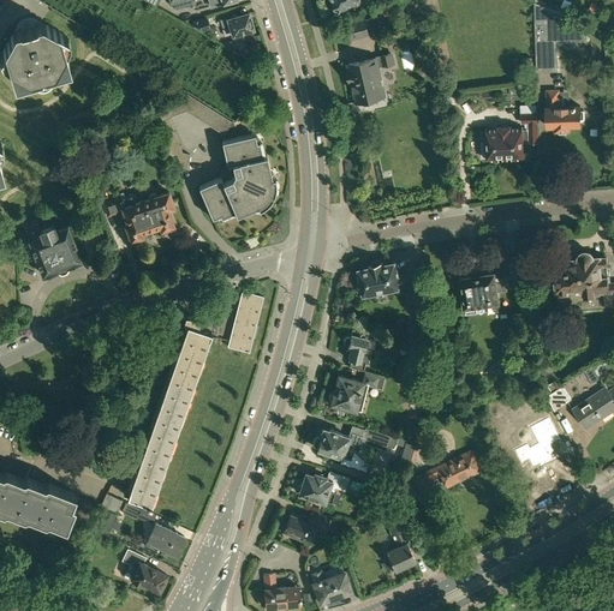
[(195,9),(191,0),(144,0),(144,1),(158,9),(162,0),(170,0),(173,10),(176,9),(177,13),(195,9)]
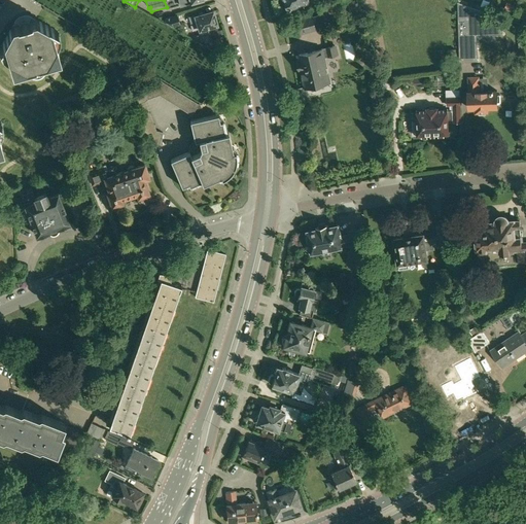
[(179,0),(182,8),(187,7),(191,6),(205,3),(205,1),(206,1),(207,0),(179,0)]
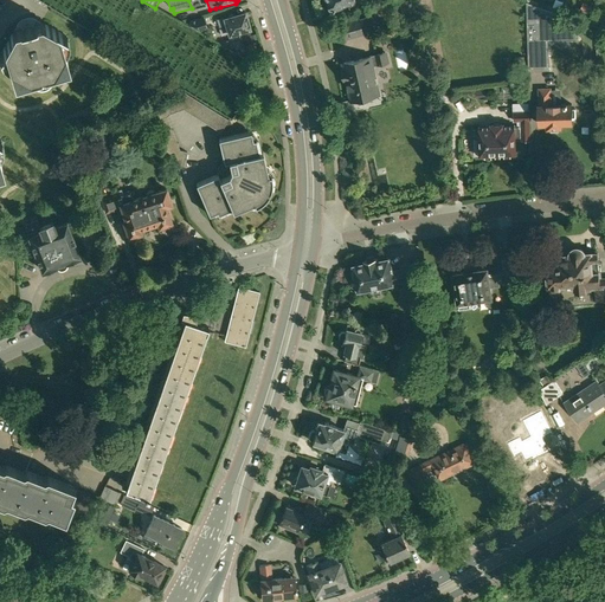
[(328,0),(330,4),(328,5),(327,8),(328,12),(330,13),(333,12),(334,13),(343,10),(345,8),(349,6),(353,7),(356,5),(358,1),(356,0),(328,0)]
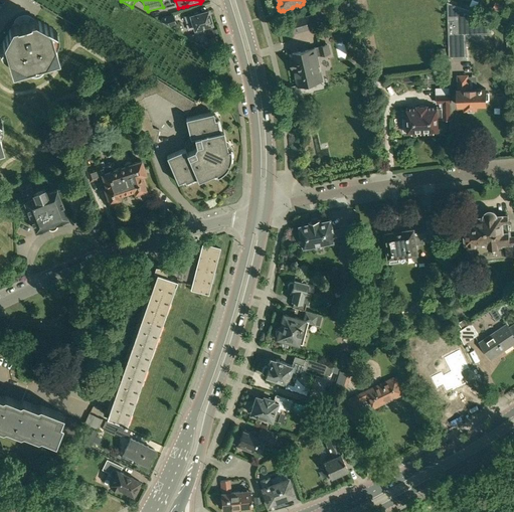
[(350,3),(342,5),(345,15),(352,13),(350,3)]
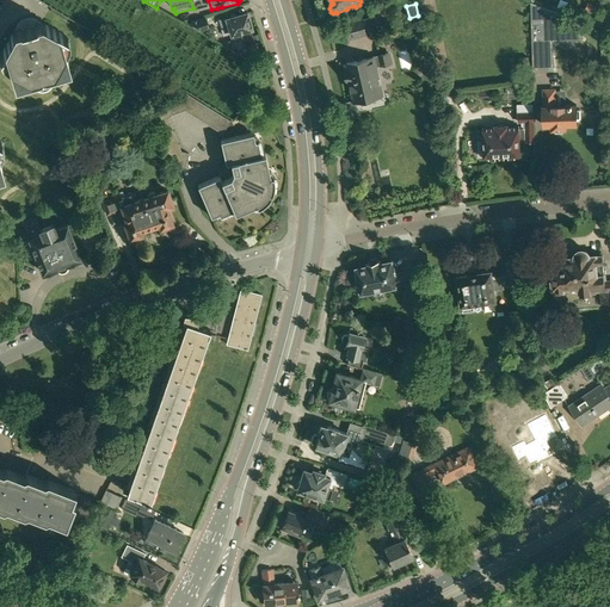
[(398,5),(377,11),(381,22),(401,16),(398,5)]
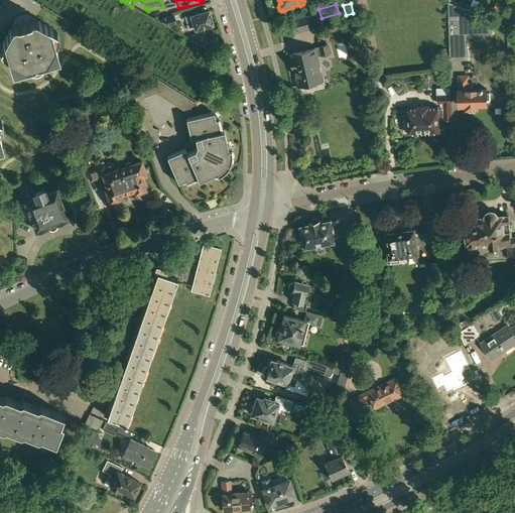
[(491,19),(462,10),(448,5),(449,23),(451,62),(468,62),(467,35),(491,34),(491,19)]
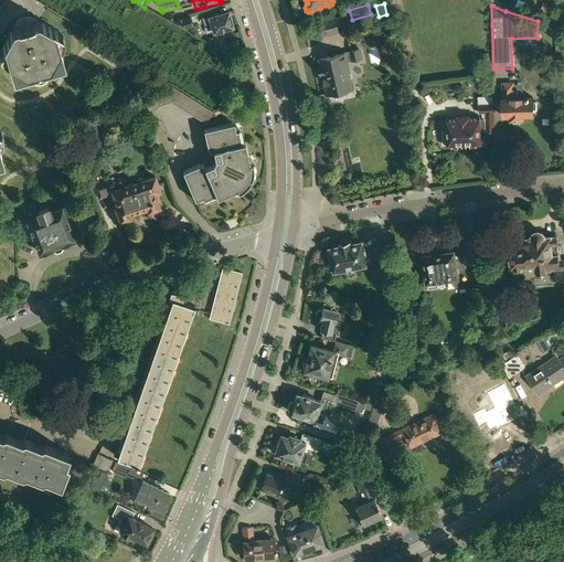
[(217,17),(203,21),(205,29),(212,27),(216,42),(226,39),(224,33),(234,30),(233,29),(235,29),(233,22),(232,22),(230,16),(219,19),(217,17)]
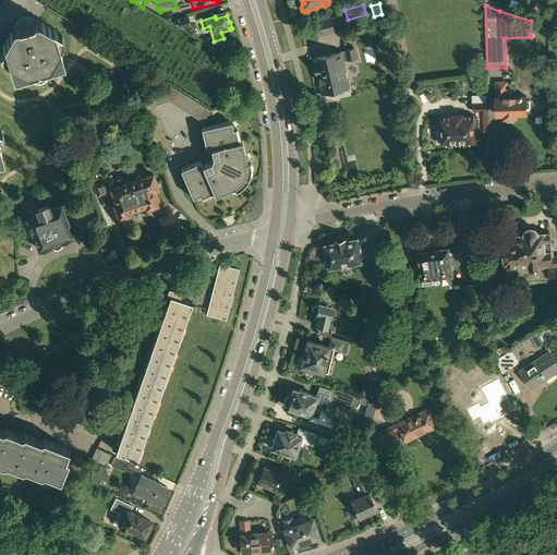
[(321,38),(335,34),(344,32),(340,19),(329,22),(328,20),(318,22),(319,24),(317,25),(319,33),(321,38)]
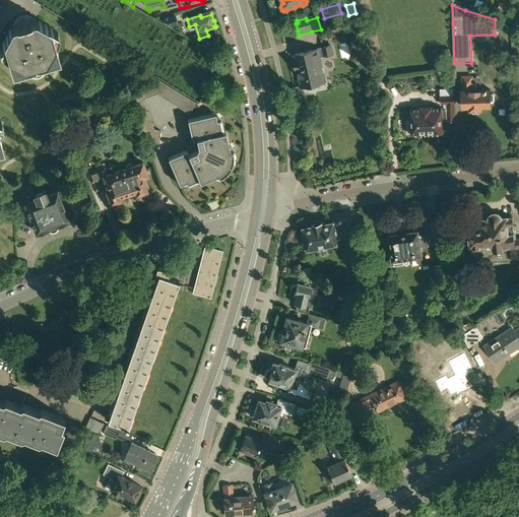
[(46,64),(54,61),(58,54),(55,43),(53,36),(54,34),(57,35),(58,34),(37,22),(36,22),(30,19),(28,18),(25,18),(20,19),(17,21),(16,23),(13,29),(1,51),(2,51),(3,48),(6,50),(8,57),(11,68),(12,68),(12,67),(19,71),(19,72),(27,69),(29,71),(30,70),(29,70),(30,68),(42,65),(44,66),(45,67),(46,64)]
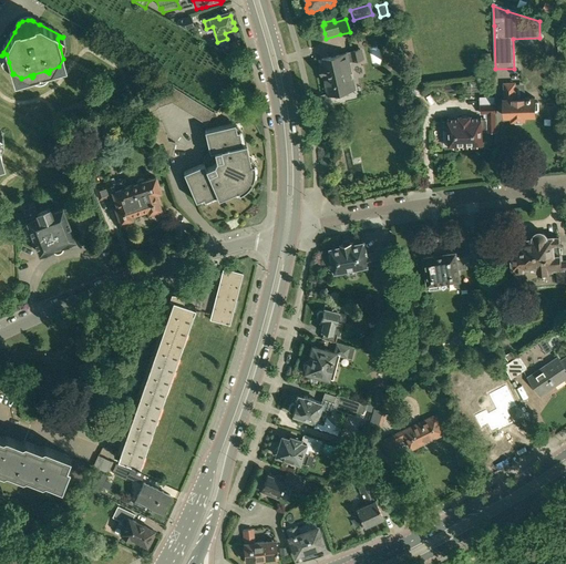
[(187,32),(195,30),(192,20),(185,22),(185,21),(178,23),(179,27),(187,32)]
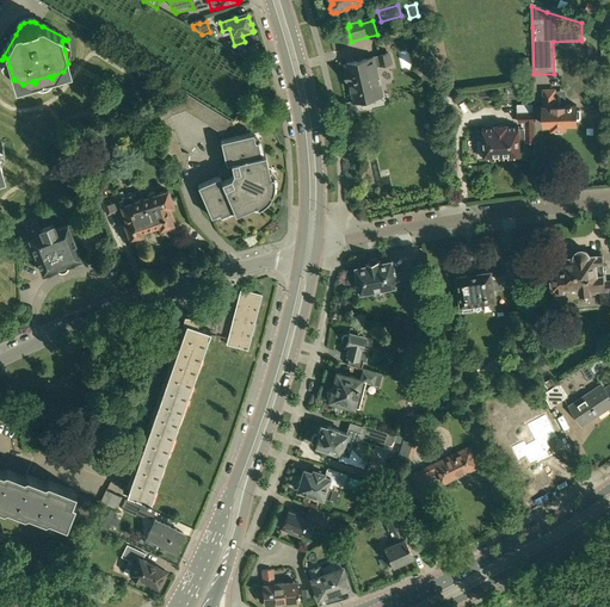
[(350,72),(346,73),(349,84),(352,84),(357,103),(357,104),(361,103),(382,98),(381,88),(382,86),(381,82),(380,81),(376,69),(392,66),(389,56),(381,59),(381,60),(375,61),(349,67),(350,72)]
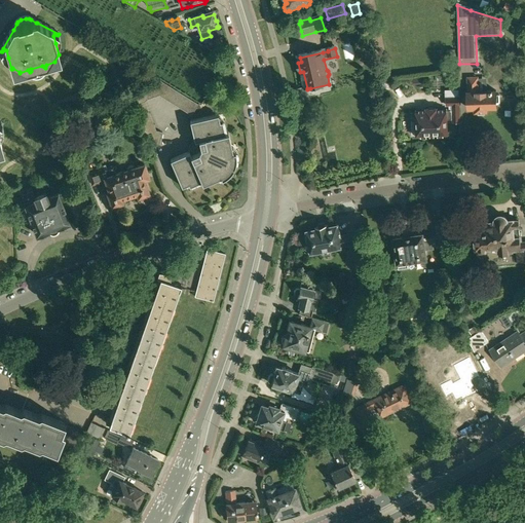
[(487,80),(479,81),(479,79),(473,79),(473,83),(469,83),(470,111),(476,111),(476,114),(477,114),(477,115),(480,118),(484,117),(487,115),(487,114),(488,114),(488,110),(497,110),(497,106),(500,106),(499,98),(497,98),(496,94),(488,94),(487,80)]
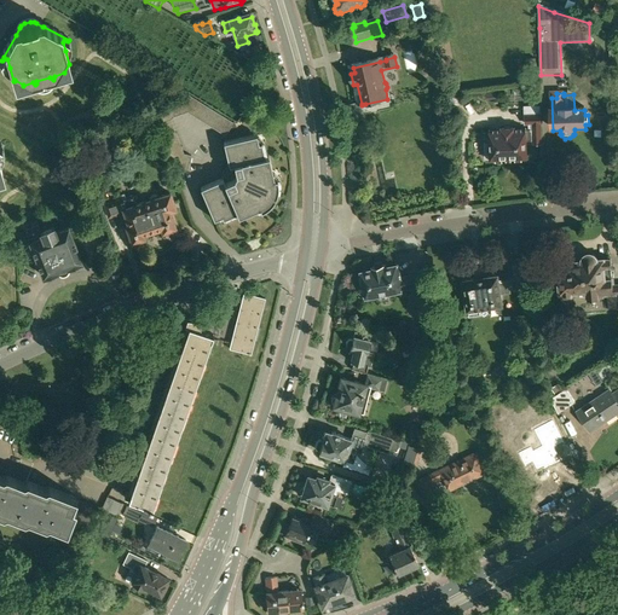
[(185,157),(172,122),(174,121),(189,116),(226,139),(236,125),(191,98),(150,112),(177,178),(189,173),(192,160),(185,157)]
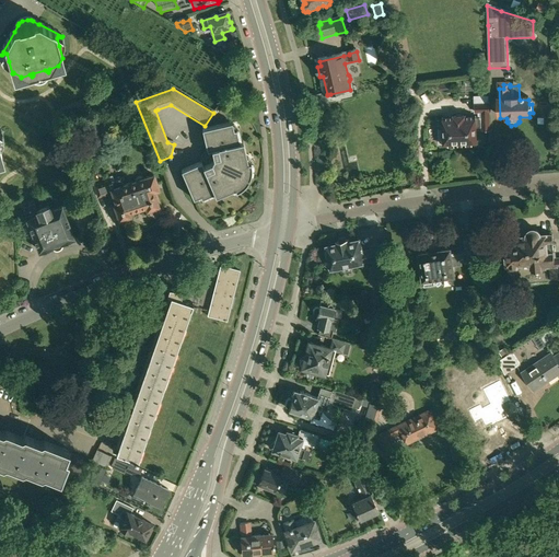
[(473,146),(477,144),(476,130),(482,130),(482,132),(491,132),(490,106),(476,106),(476,115),(480,115),(480,120),(466,120),(466,119),(454,119),(454,122),(439,122),(439,131),(441,131),(441,132),(444,132),(444,135),(445,136),(445,146),(449,146),(450,148),(454,148),(455,146),(467,146),(468,147),(472,147),(473,146)]
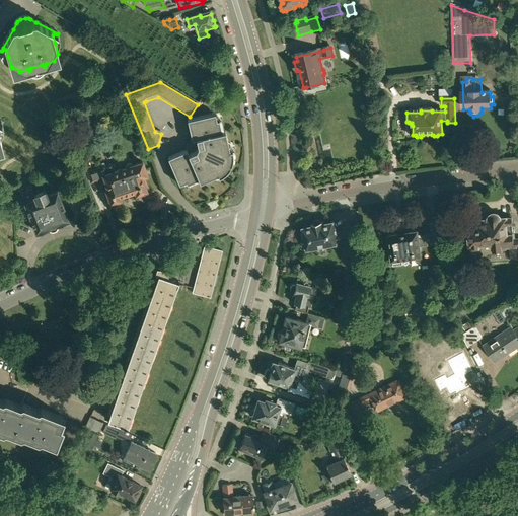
[(226,148),(229,147),(226,134),(223,135),(220,123),(215,124),(213,118),(216,118),(216,116),(190,122),(189,125),(194,145),(191,152),(170,160),(169,162),(180,188),(181,187),(180,183),(186,181),(188,187),(200,181),(201,185),(213,179),(212,176),(217,174),(220,179),(222,178),(226,175),(229,171),(231,169),(232,167),(233,165),(233,160),(234,159),(233,155),(233,152),(228,154),(226,148)]
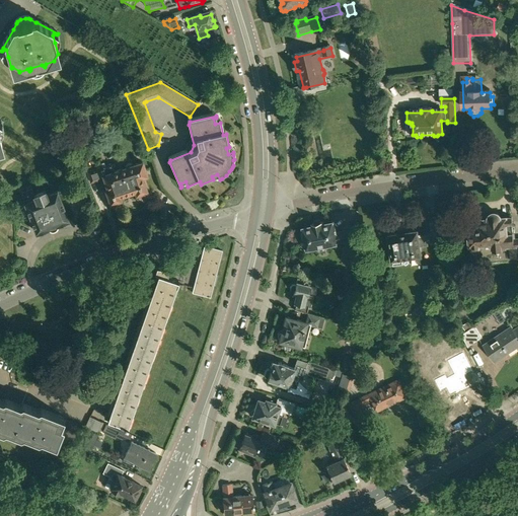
[(127,170),(120,173),(116,174),(113,167),(88,175),(92,186),(105,181),(108,191),(106,192),(107,195),(105,196),(108,205),(111,204),(112,207),(122,203),(121,200),(129,198),(137,195),(137,198),(148,194),(147,191),(149,191),(146,181),(144,182),(143,180),(148,178),(143,165),(134,168),(133,167),(132,166),(131,166),(130,166),(129,166),(128,167),(127,167),(127,168),(127,169),(127,170)]
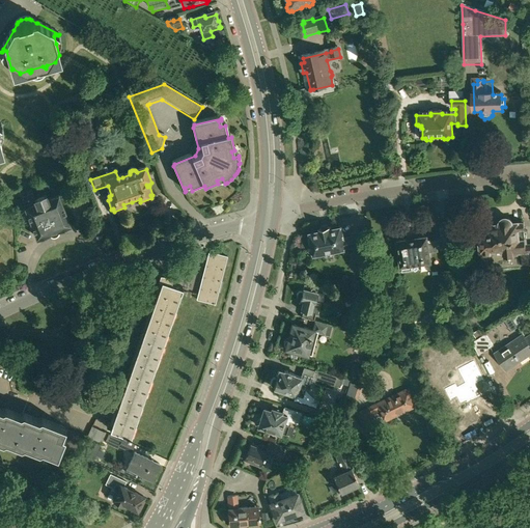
[(38,240),(49,235),(71,227),(59,197),(48,201),(47,197),(35,201),(33,196),(23,200),(27,210),(26,211),(32,225),(38,240)]
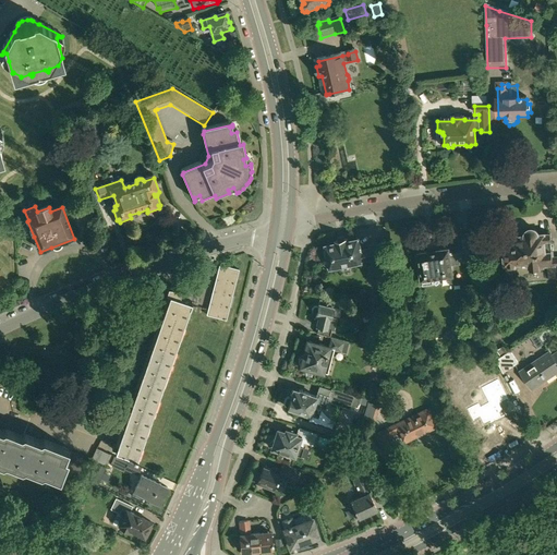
[(524,234),(524,238),(509,239),(509,246),(508,248),(504,249),(503,249),(501,249),(500,250),(500,251),(500,252),(500,254),(501,255),(504,258),(504,257),(506,267),(507,267),(507,268),(508,269),(508,270),(510,270),(512,272),(515,270),(516,270),(517,269),(518,267),(518,266),(529,265),(529,270),(530,270),(530,273),(541,272),(541,269),(549,268),(551,281),(556,280),(556,258),(553,260),(551,243),(552,242),(551,236),(540,237),(539,236),(539,233),(537,232),(536,231),(534,231),(533,230),(531,230),(530,231),(528,231),(527,232),(525,233),(524,234)]
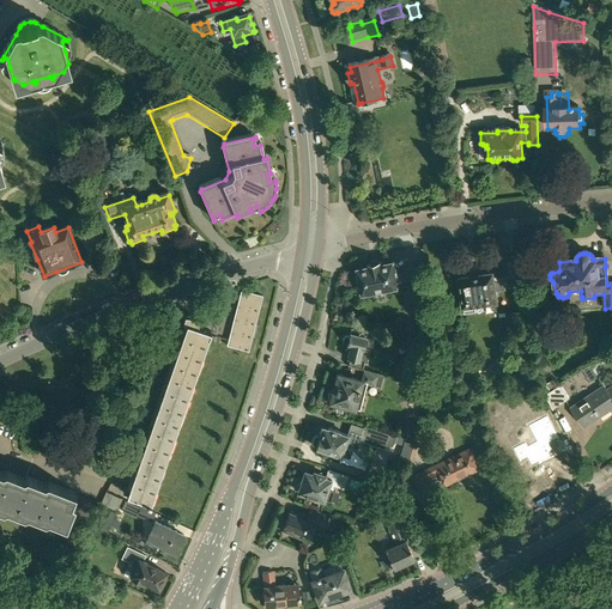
[(460,280),(465,310),(466,310),(466,316),(477,314),(477,312),(486,310),(486,306),(498,305),(497,294),(507,293),(506,285),(514,284),(515,287),(523,286),(521,259),(506,261),(507,274),(495,275),(483,276),(482,274),(472,275),(472,278),(460,280)]
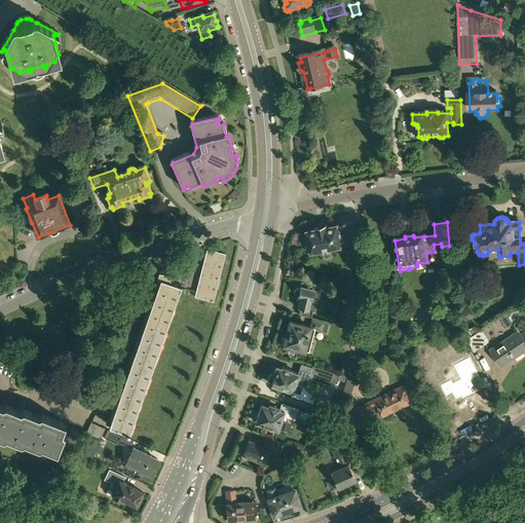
[(364,247),(361,232),(349,234),(349,236),(340,238),(338,227),(329,229),(329,227),(317,229),(317,231),(308,233),(308,235),(307,237),(308,245),(310,246),(312,254),(322,252),(323,254),(326,256),(331,255),(334,252),(333,250),(351,246),(352,249),(364,247)]
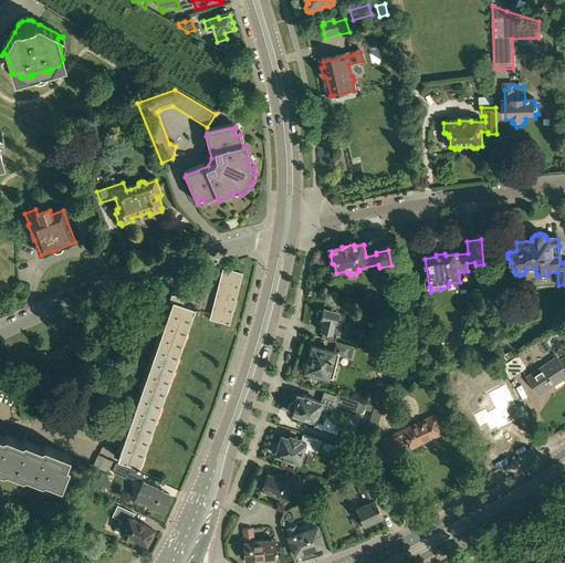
[(223,274),(220,284),(240,290),(243,277),(223,272),(223,274)]
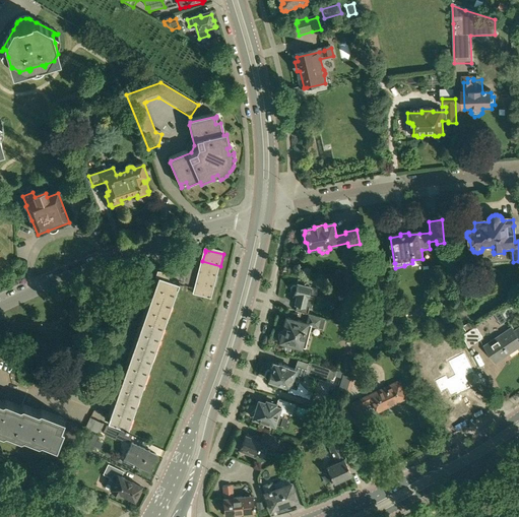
[(217,277),(220,266),(202,261),(199,273),(217,277)]
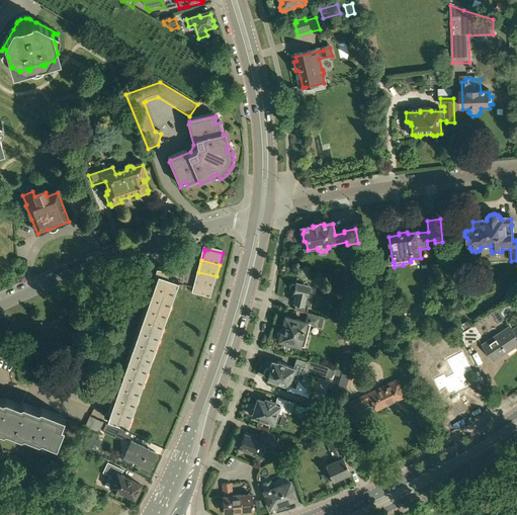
[(175,290),(176,290),(177,287),(179,282),(168,278),(168,271),(156,269),(154,276),(155,276),(154,280),(156,281),(107,420),(123,426),(123,427),(127,428),(128,425),(127,425),(175,290)]
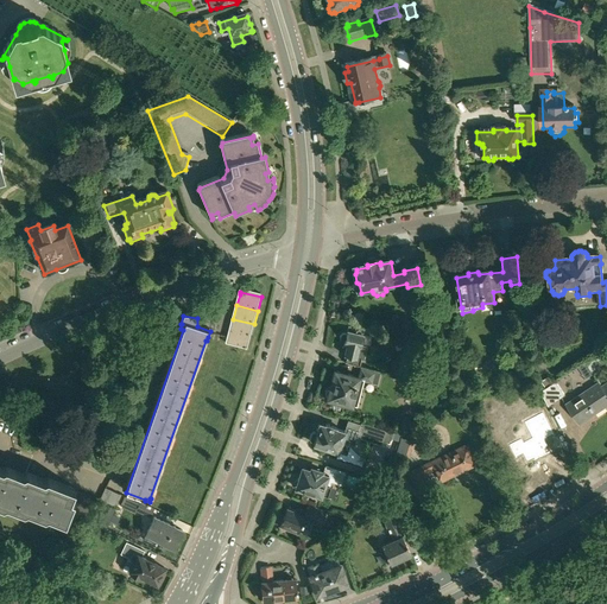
[(251,338),(254,324),(233,319),(229,332),(251,338)]
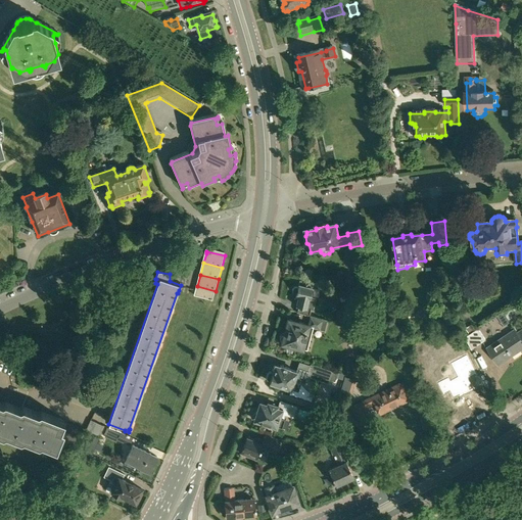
[(311,300),(313,290),(315,285),(302,283),(301,287),(299,287),(299,289),(298,289),(297,289),(296,289),(295,290),(294,290),(294,291),(293,293),(293,294),(294,294),(294,295),(295,296),(297,297),(296,300),(299,301),(297,308),(299,309),(298,314),(311,317),(312,313),(314,313),(316,301),(311,300)]
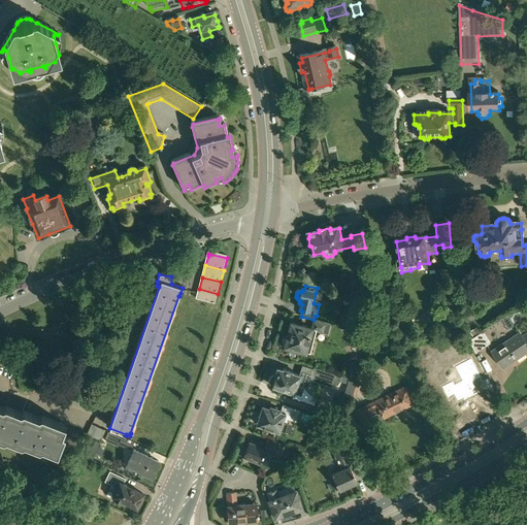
[(218,294),(199,289),(198,295),(196,301),(215,305),(218,294)]
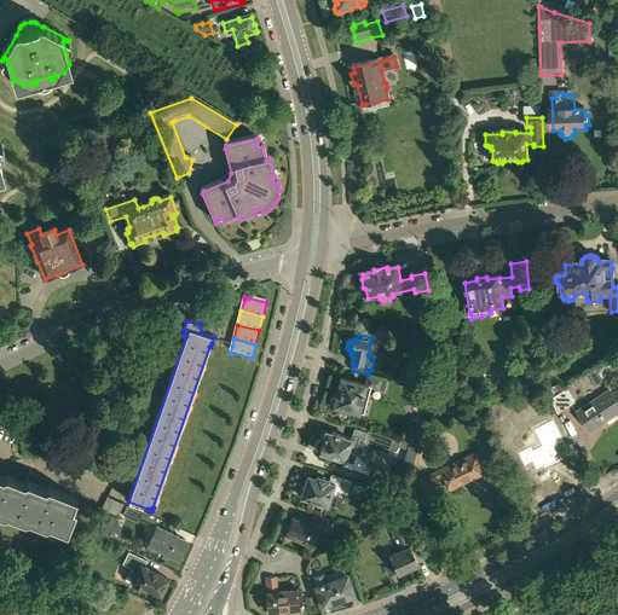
[(611,363),(598,372),(605,384),(617,376),(617,372),(611,363)]
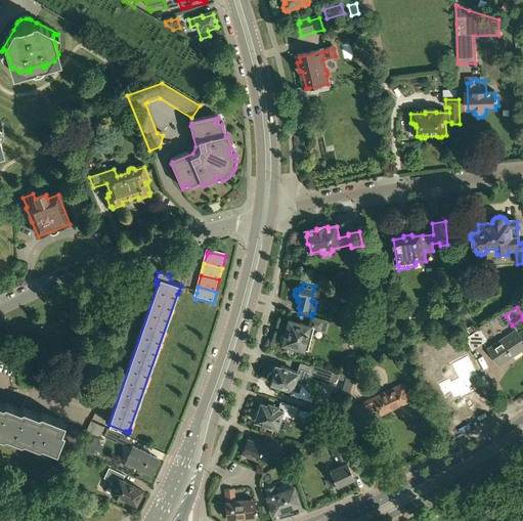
[(281,340),(281,341),(281,342),(281,343),(282,344),(284,344),(284,346),(303,351),(307,339),(311,340),(314,332),(314,330),(321,331),(323,323),(312,320),(310,328),(309,328),(290,322),(286,337),(285,337),(284,337),(282,338),(281,339),(281,340)]
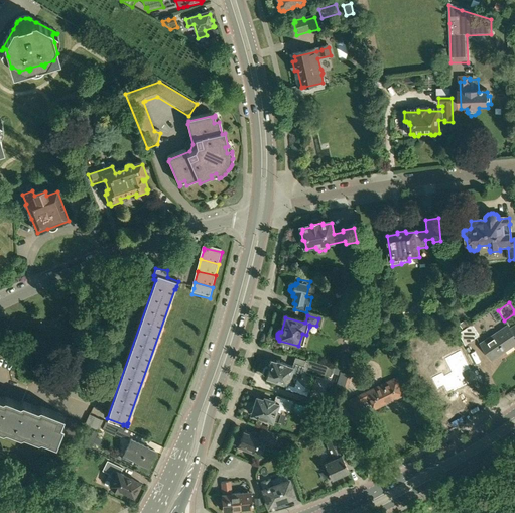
[(467,323),(461,327),(464,332),(470,328),(467,323)]
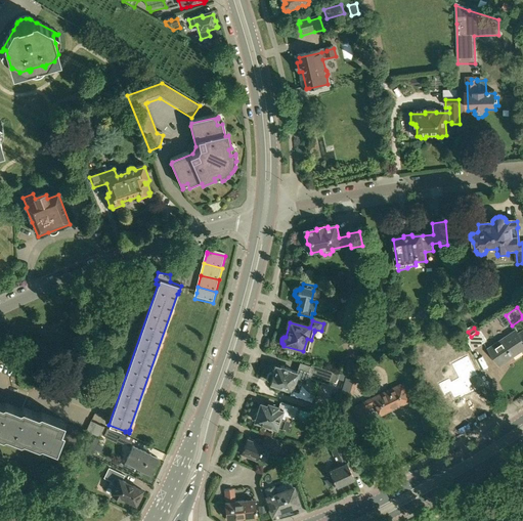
[(480,332),(467,341),(473,353),(488,344),(480,332)]
